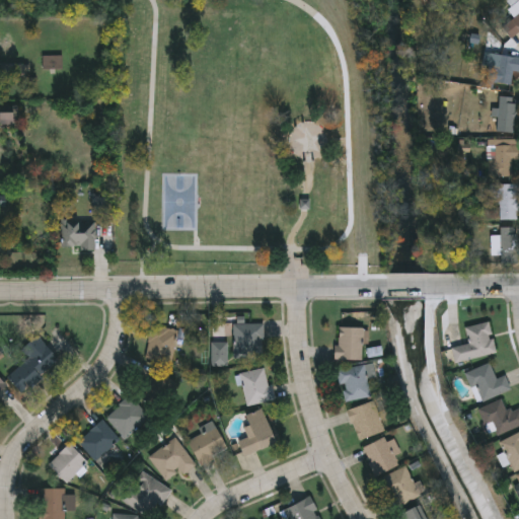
[(518,0),(518,35),(511,42),(502,28),(516,18),(505,3),(508,0),(518,0)]
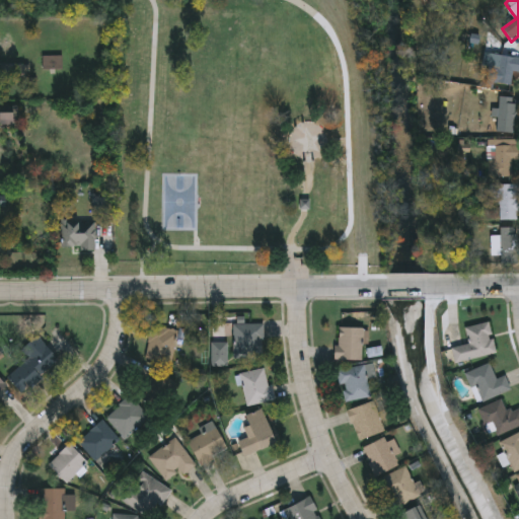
[(518,72),(513,71),(512,84),(487,81),(490,55),(518,57),(518,72)]
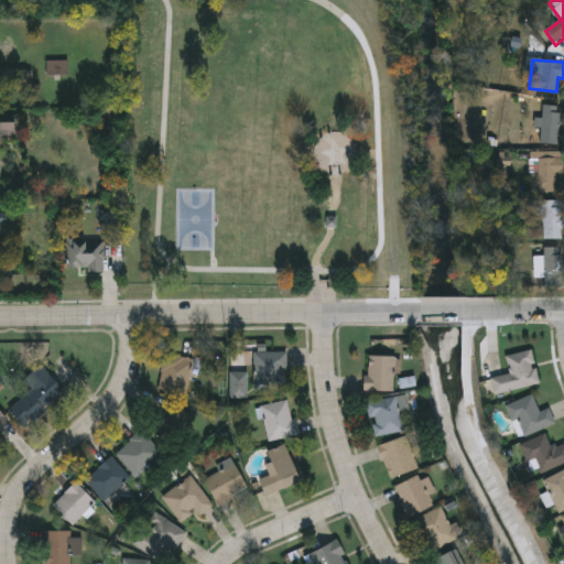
[(69,63),(47,63),(47,77),(69,77),(69,63)]
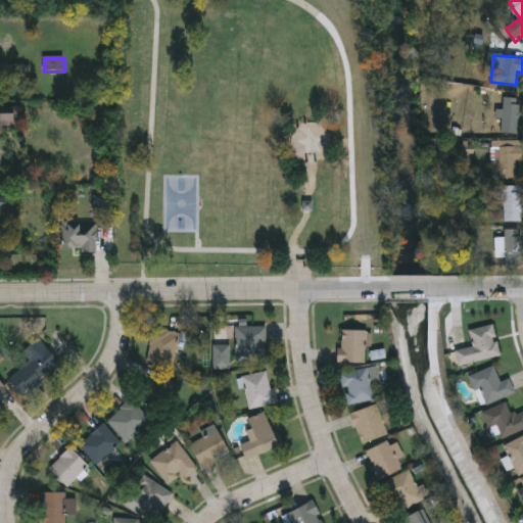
[(28,66),(3,66),(3,83),(28,83),(28,66)]
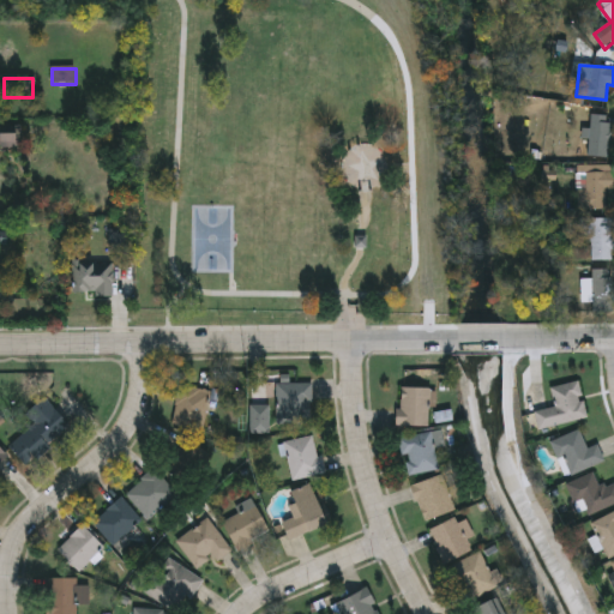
[(609,157),(589,157),(589,115),(609,115),(609,157)]
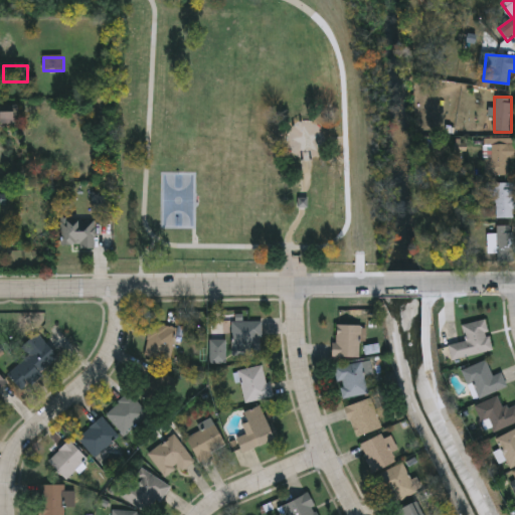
[(514,159),(508,159),(508,175),(484,175),(484,139),(514,139),(514,159)]
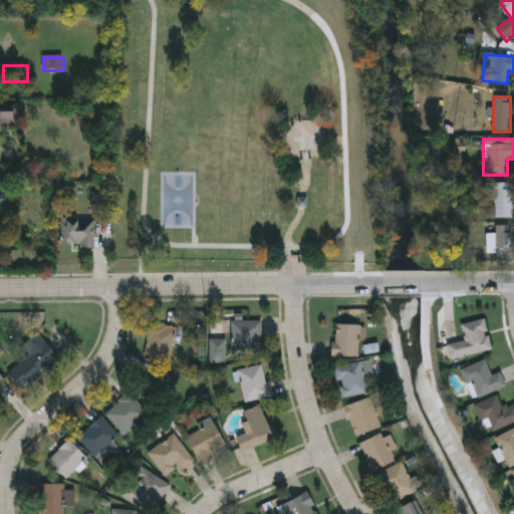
[(485,183),(513,183),(513,217),(494,217),(494,198),(485,198),(485,183)]
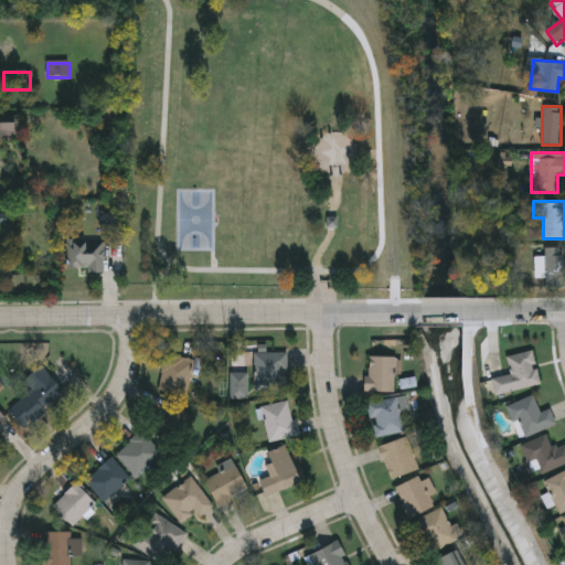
[(104,273),(67,273),(67,242),(104,242),(104,273)]
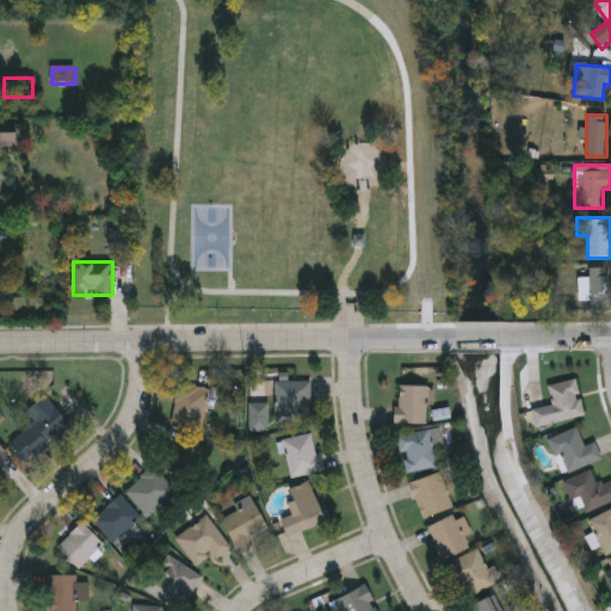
[(610,272),(610,309),(590,309),(590,272),(610,272)]
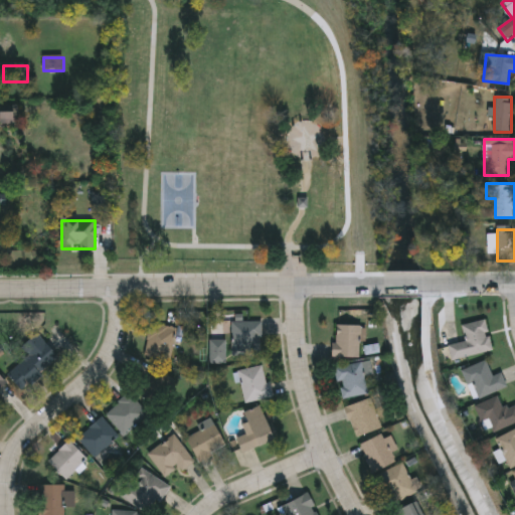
[(491,351),(450,360),(447,345),(465,341),(461,325),(485,320),(491,351)]
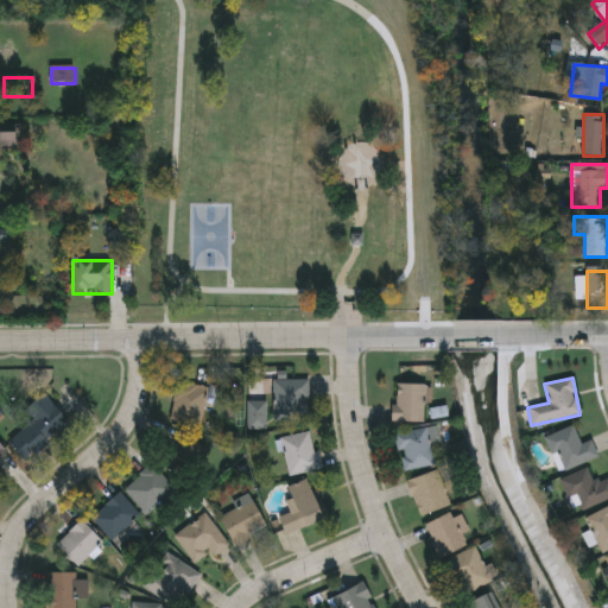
[(196,428),(166,419),(178,380),(208,388),(196,428)]
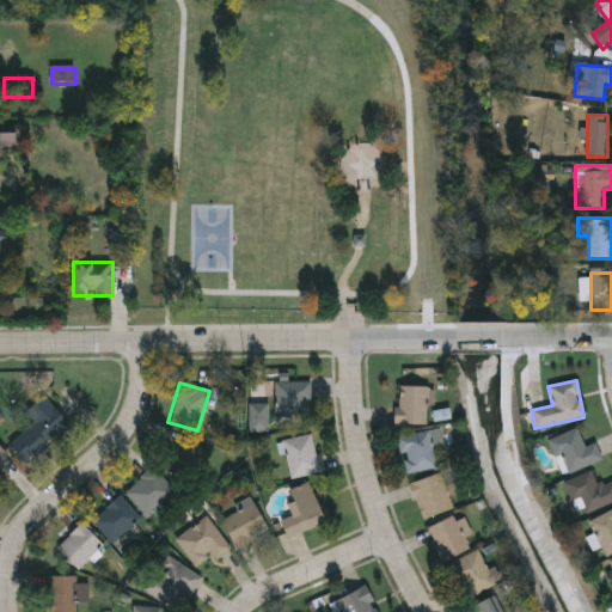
[(308,424),(274,424),(274,383),(308,383),(308,424)]
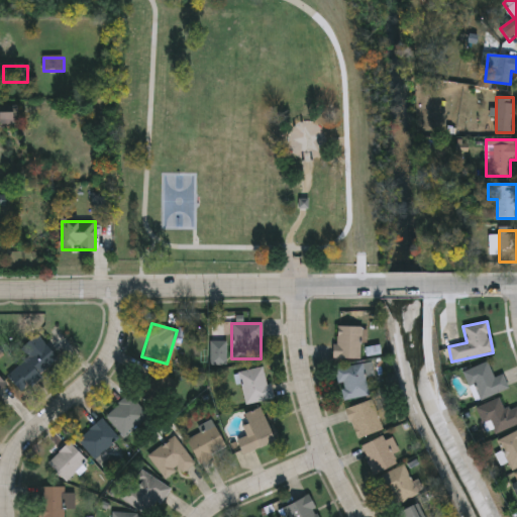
[(359,359),(333,359),(333,327),(366,327),(366,343),(359,343),(359,359)]
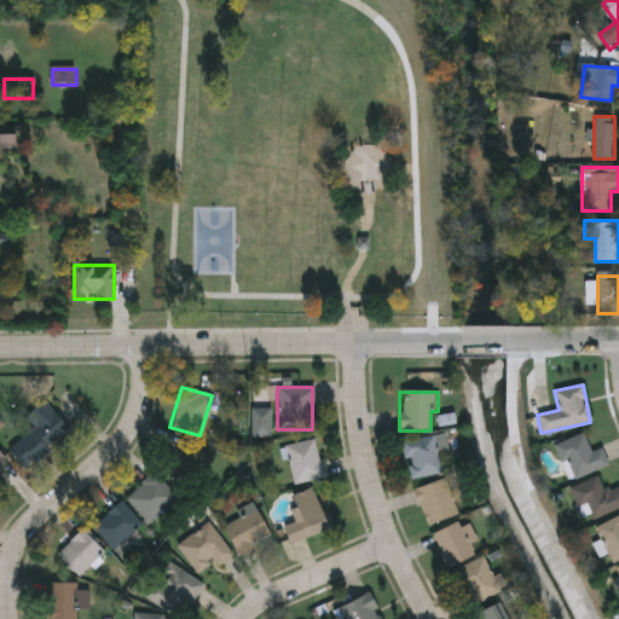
[(3,446),(28,424),(22,417),(41,400),(68,431),(23,469),(3,446)]
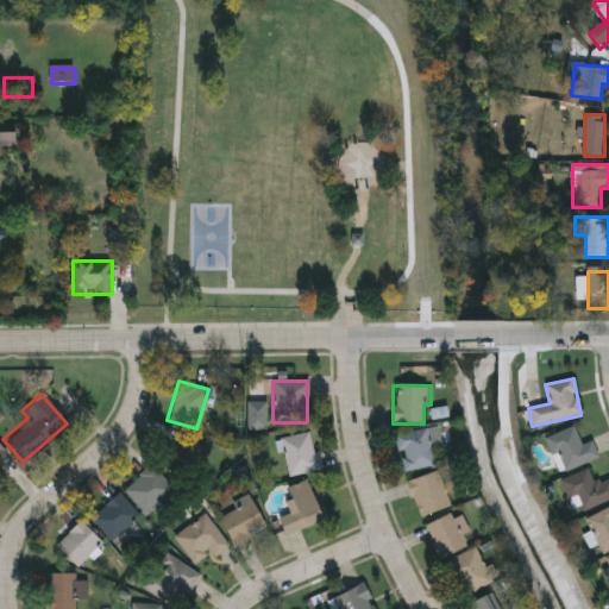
[(545,439),(573,426),(582,445),(591,441),(598,457),(560,475),(545,439)]
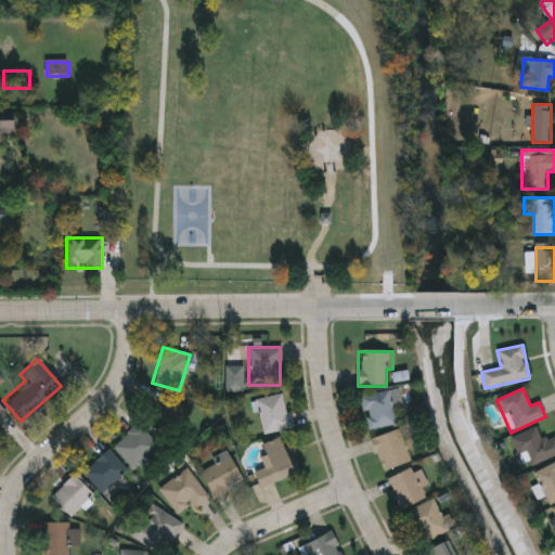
[(360,396),(389,391),(396,425),(366,430),(360,396)]
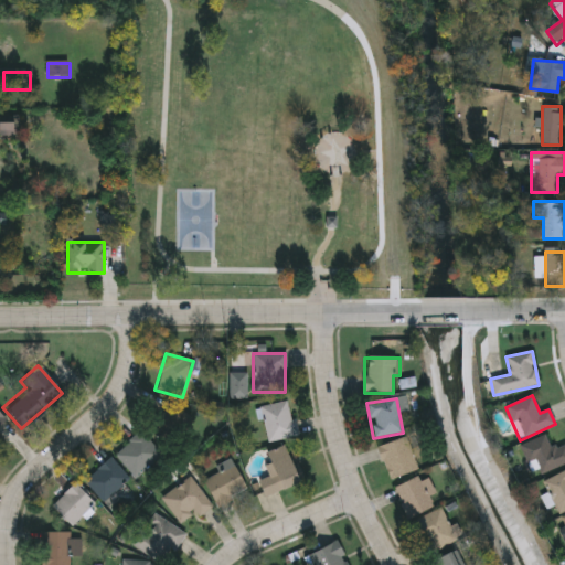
[(297,435),(267,443),(258,408),(288,401),(297,435)]
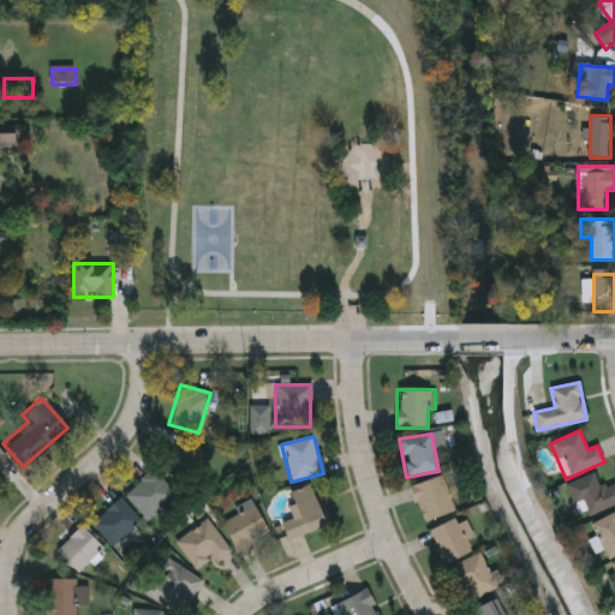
[(174,496),(144,520),(123,493),(153,469),(174,496)]
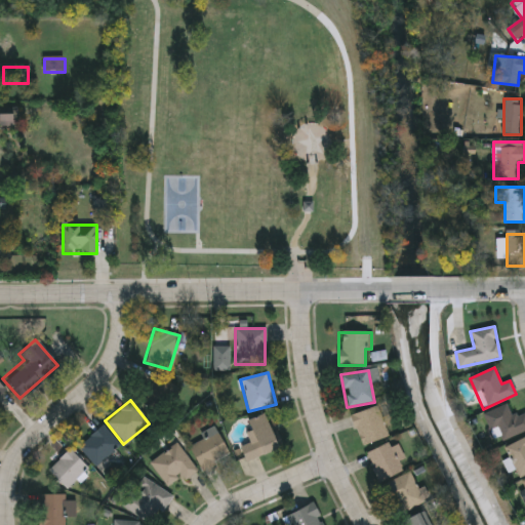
[(483,413),(507,404),(512,417),(524,412),(524,431),(495,444),(483,413)]
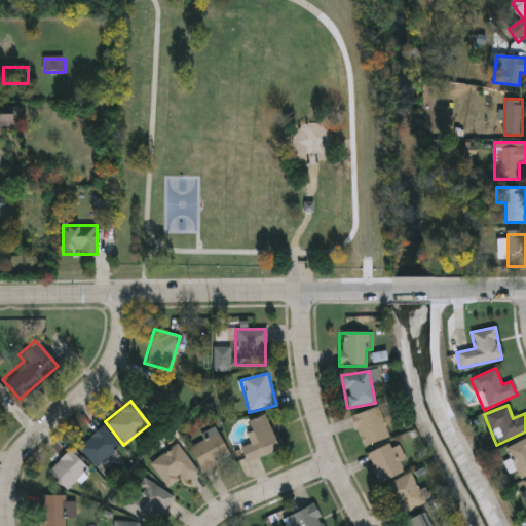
[(388,438),(362,446),(351,416),(378,407),(388,438)]
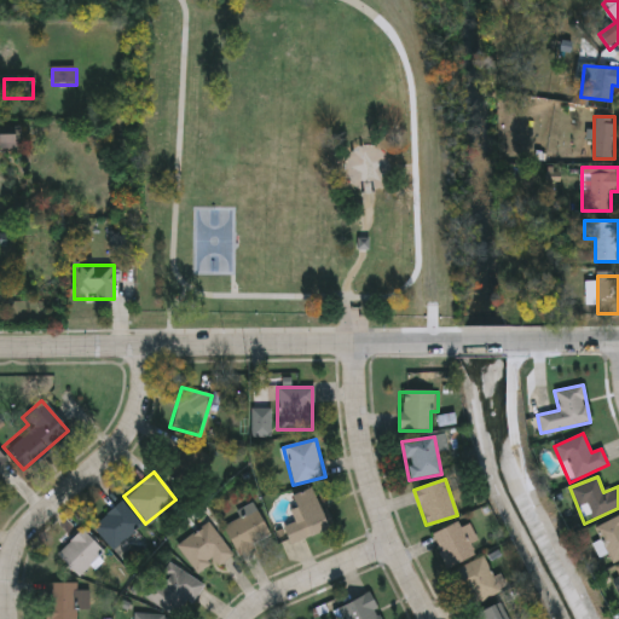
[(312,487),(329,527),(290,543),(283,526),(301,519),(291,496),(312,487)]
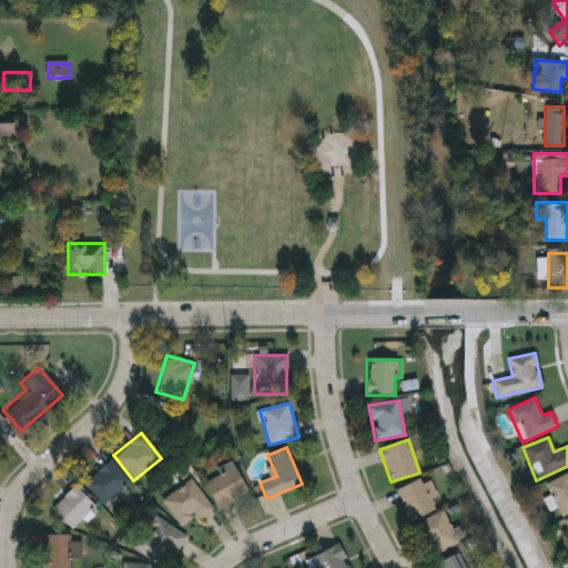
[(83,483),(109,460),(128,482),(102,505),(83,483)]
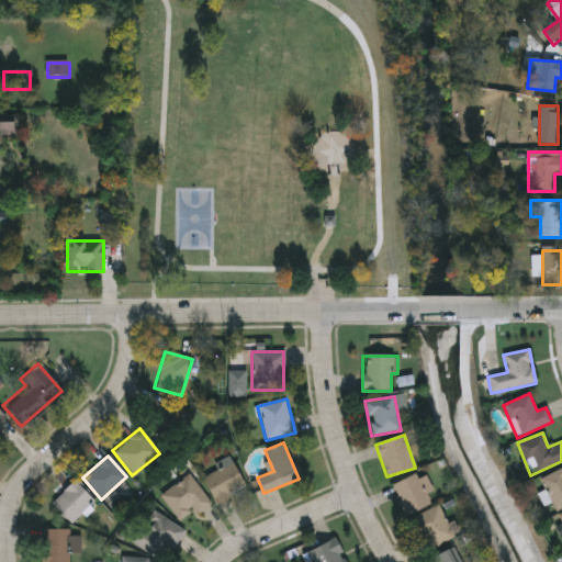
[(215,471),(212,463),(229,456),(245,490),(214,503),(202,476),(215,471)]
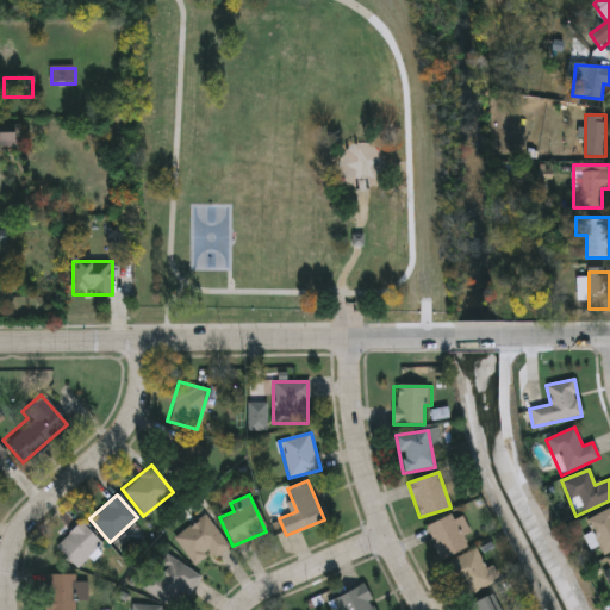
[(586,520),(609,508),(609,552),(604,555),(586,520)]
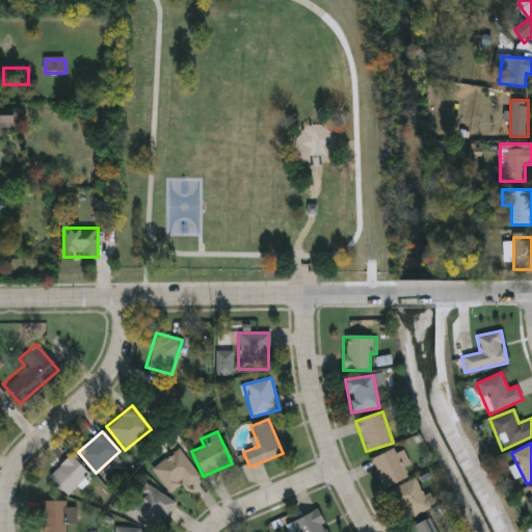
[(396,448),(407,477),(383,487),(372,458),(396,448)]
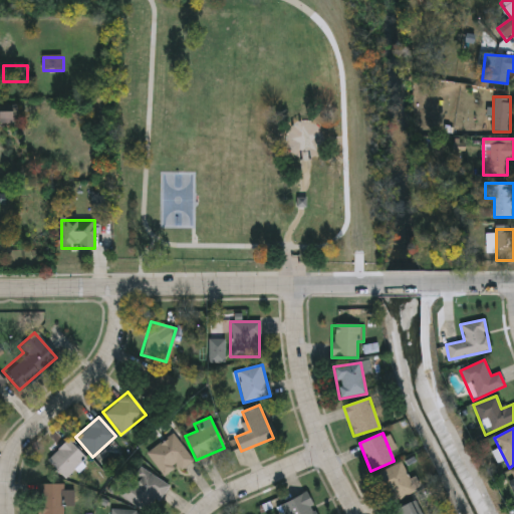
[(146,453),(171,434),(190,458),(164,477),(146,453)]
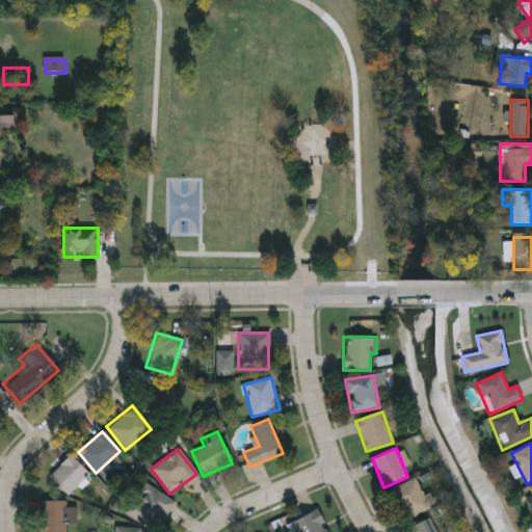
[(70,454),(88,473),(65,495),(47,476),(70,454)]
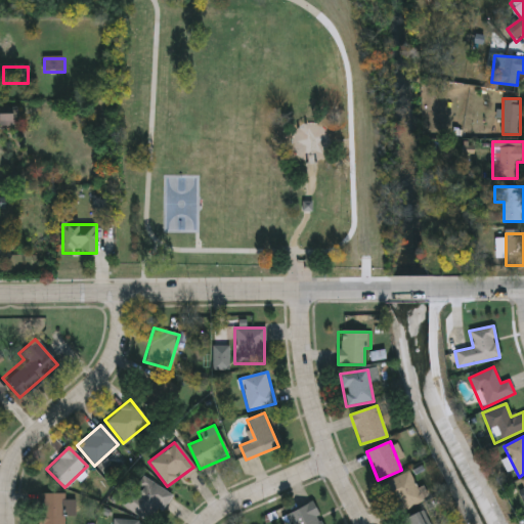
[(398,513),(383,485),(409,471),(425,498),(398,513)]
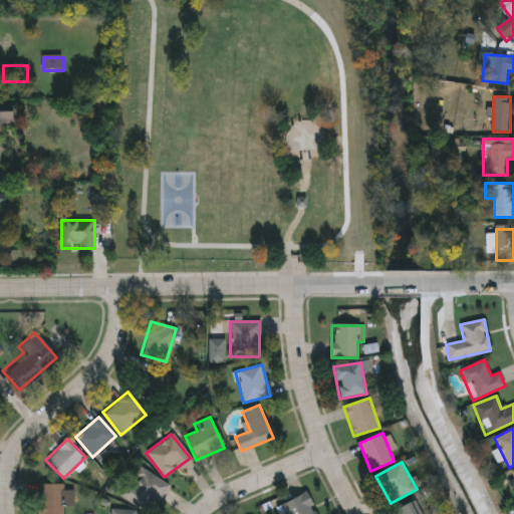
[(147,513),(145,513),(118,496),(140,466),(168,486),(147,513)]
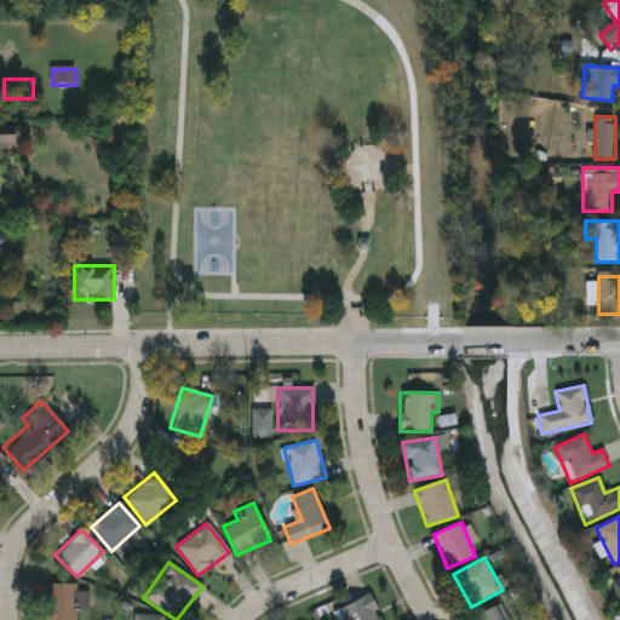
[(75,584),(75,619),(42,619),(42,584),(75,584)]
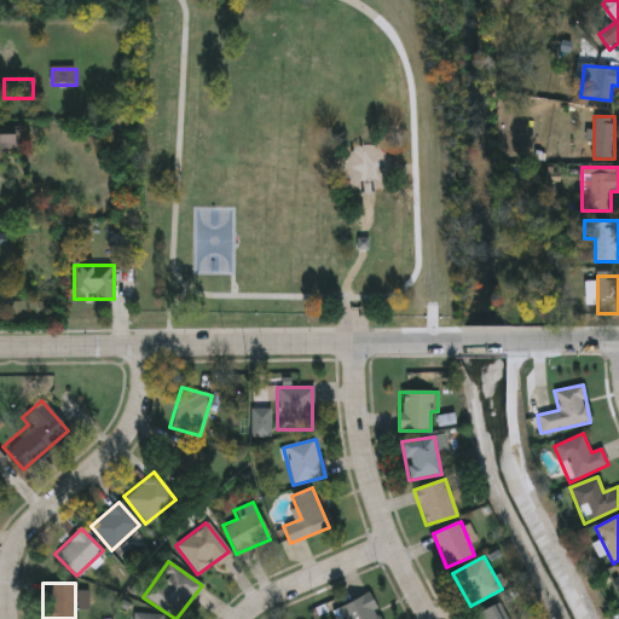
[(345,618),(343,615),(337,618),(334,609),(369,593),(381,618),(345,618)]
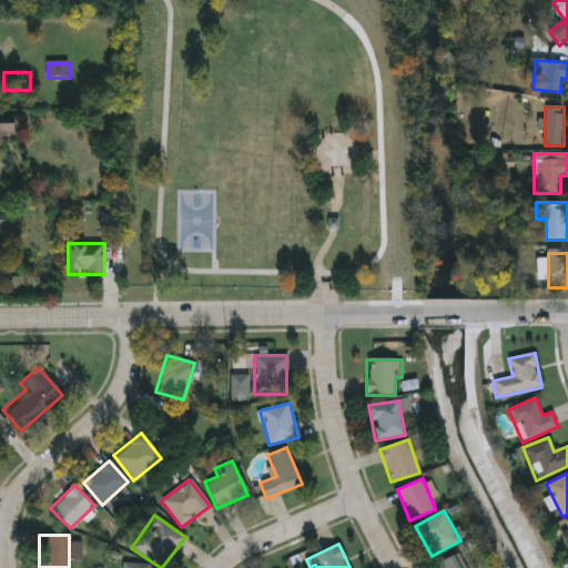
[(465,567),(433,567),(432,566),(456,551),(465,567)]
